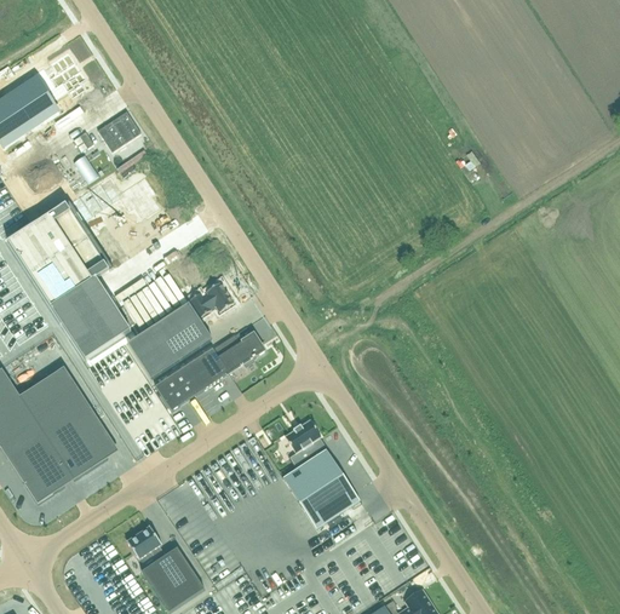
[(44,64),(34,70),(36,75),(46,90),(63,80),(73,95),(87,85),(84,80),(87,78),(81,68),(82,67),(76,57),(75,58),(68,49),(50,61),(56,70),(50,74),(44,64)]
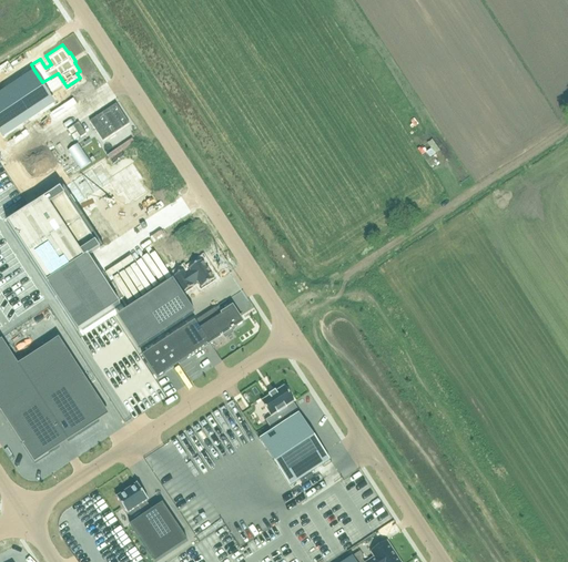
[(33,69),(0,89),(0,128),(3,133),(54,101),(42,82),(33,69)]
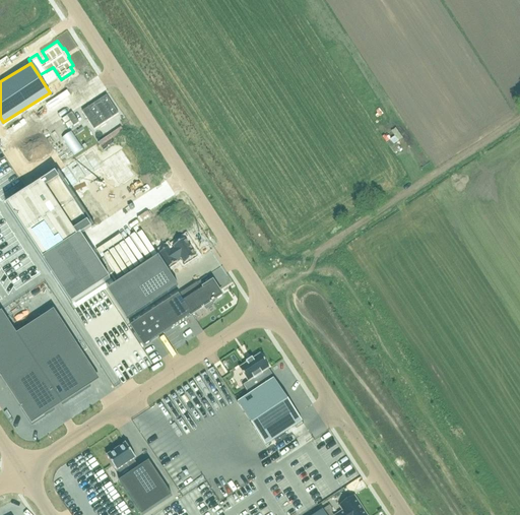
[(93,145),(7,202),(73,300),(111,275),(81,232),(95,221),(73,187),(103,168),(108,175),(113,172),(119,180),(122,179),(123,180),(135,172),(129,162),(131,161),(122,145),(102,158),(93,145)]
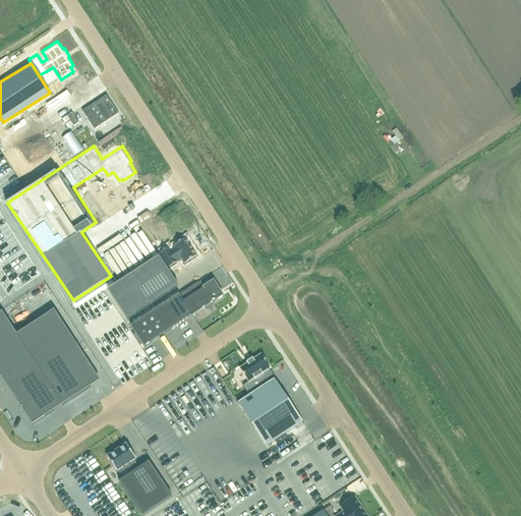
[(168,244),(160,250),(161,252),(160,253),(165,261),(166,260),(169,265),(181,256),(184,261),(196,252),(185,235),(173,243),(174,245),(171,247),(168,244)]
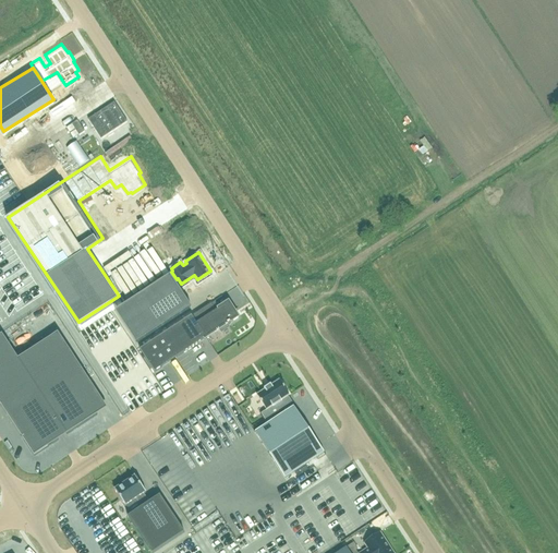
[(170,272),(114,308),(136,340),(192,303),(170,272)]
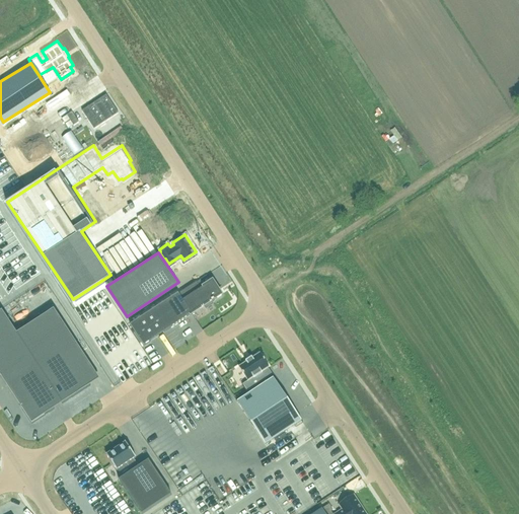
[(197,278),(176,291),(190,311),(212,297),(212,298),(215,296),(214,296),(221,291),(213,277),(205,283),(200,276),(197,278)]
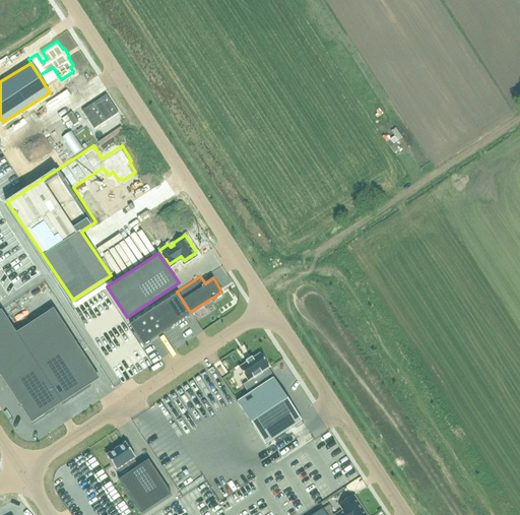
[(190,312),(177,292),(130,322),(144,342),(190,312)]
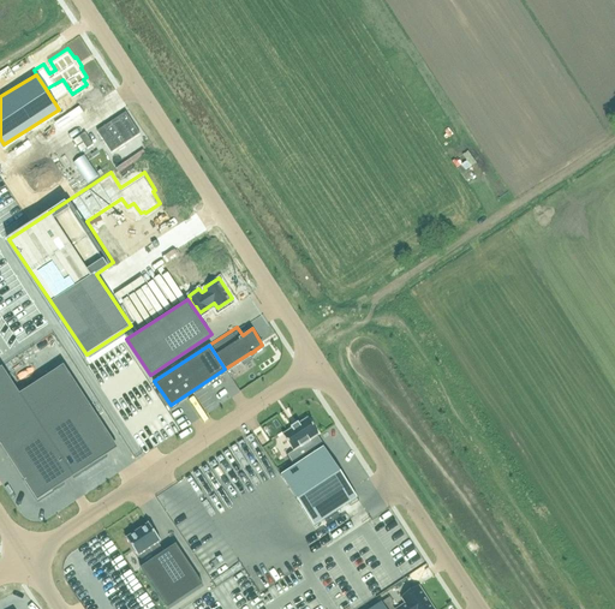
[(64,362),(19,390),(75,473),(107,452),(105,448),(115,441),(64,362)]
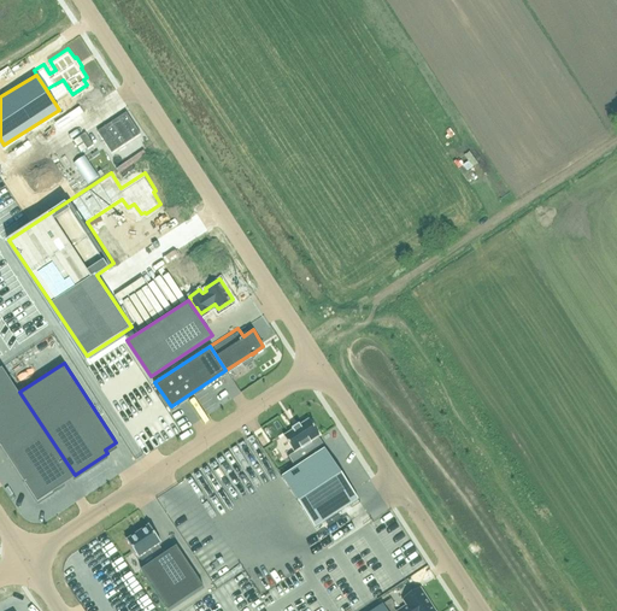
[(3,365),(0,366),(0,433),(29,477),(25,480),(37,499),(65,481),(63,479),(71,473),(74,476),(75,475),(19,392),(3,365)]
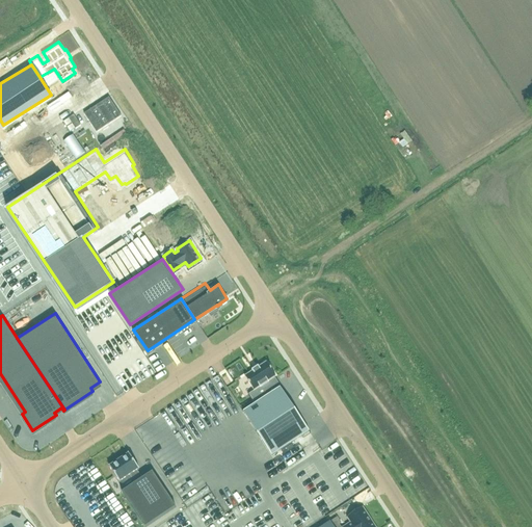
[(243,407),(272,452),(310,427),(308,426),(302,426),(302,417),(296,417),(296,407),(287,393),(288,392),(275,373),(275,372),(266,358),(259,363),(258,362),(251,366),(253,367),(244,372),(254,386),(248,390),(255,400),(243,407)]
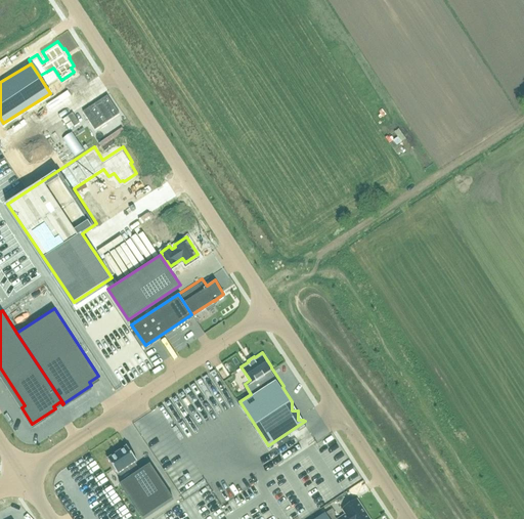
[(115,450),(107,456),(118,471),(128,464),(135,460),(137,458),(127,442),(120,447),(119,447),(116,450),(115,450)]
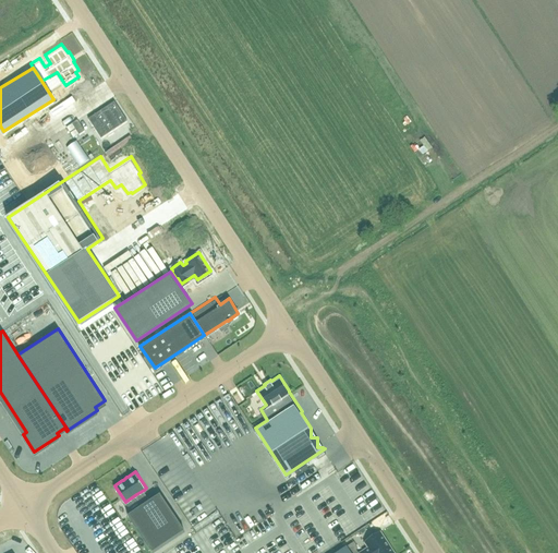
[(142,503),(128,513),(152,550),(184,528),(160,491),(149,497),(144,490),(136,494),(142,503)]
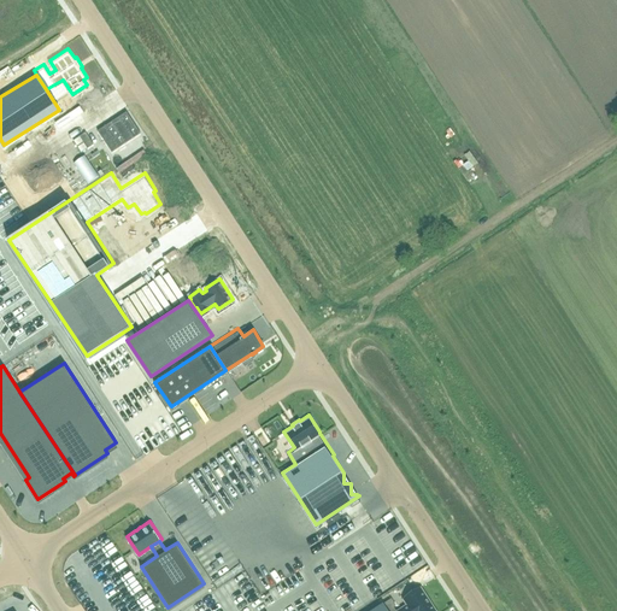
[(435,610),(436,610),(421,585),(404,595),(409,604),(399,610),(435,610)]
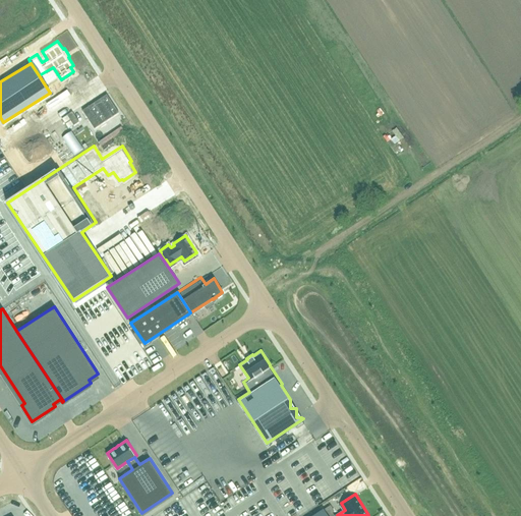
[(337,515),(335,515),(329,515),(324,507),(308,515),(337,515)]
